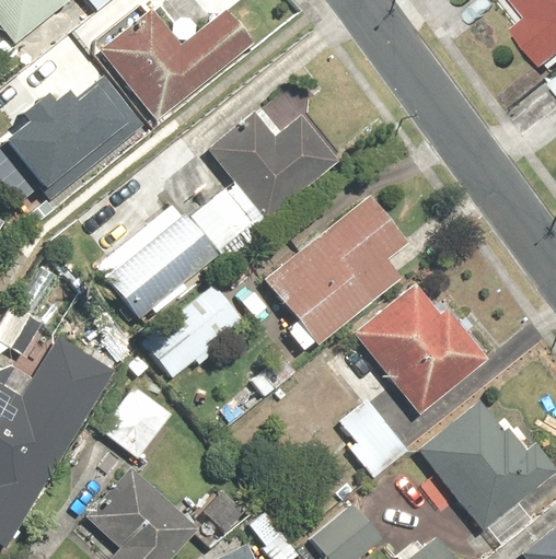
[(0,0),(0,31),(14,48),(72,0),(0,0)]
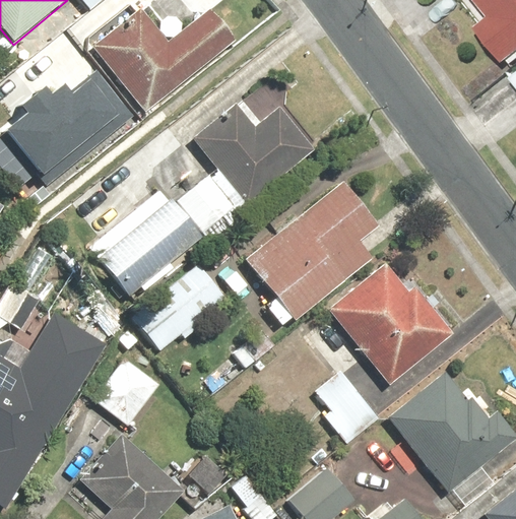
[(484,28),(513,63),(515,61),(515,0),(481,0),(497,17),(484,28)]
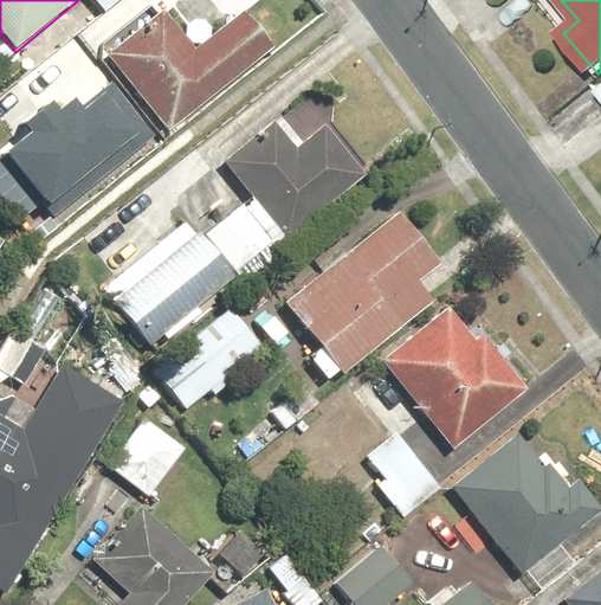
[(195,49),(161,10),(108,56),(173,130),(273,45),(241,8),(195,49)]
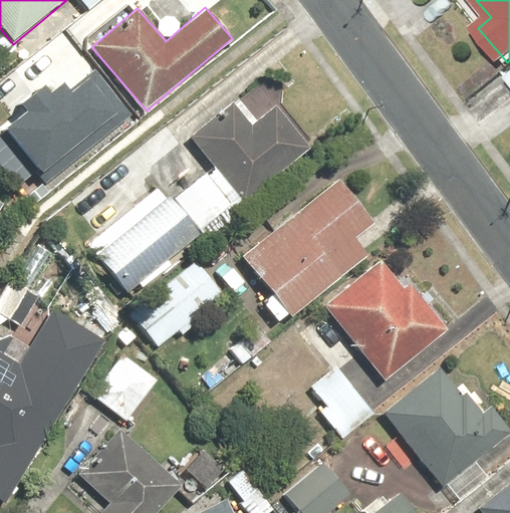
[(0,134),(42,189),(134,119),(97,73),(53,107),(42,94),(0,126),(0,134)]
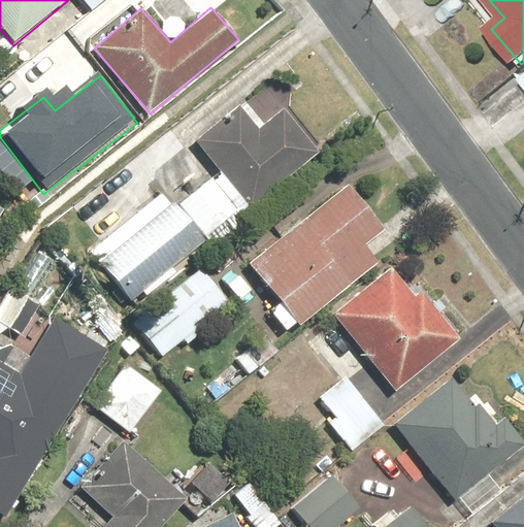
[(178,205),(213,244),(319,152),(282,108),(260,127),(241,105),(195,145),(218,171),(178,205)]
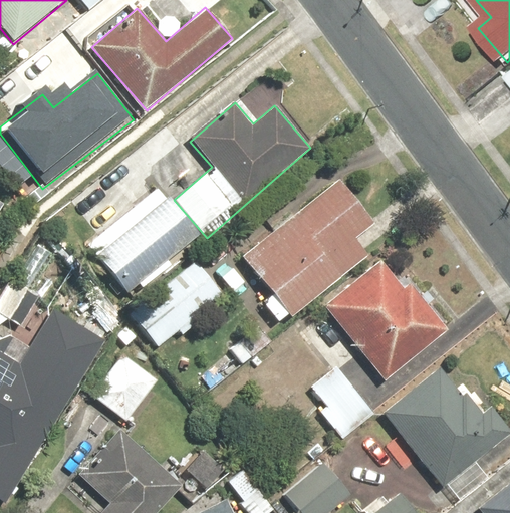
[(375,223),(338,179),(242,259),(272,295),(262,303),(279,323),(288,315),(291,318),(369,254),(357,238),(375,223)]
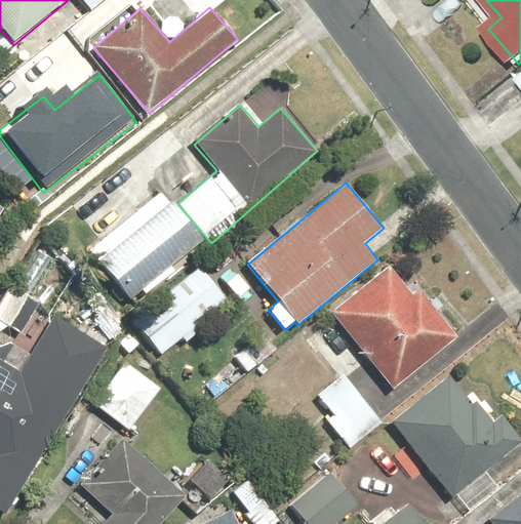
[(89,252),(131,301),(143,291),(147,295),(175,271),(172,267),(204,239),(163,190),(89,252)]
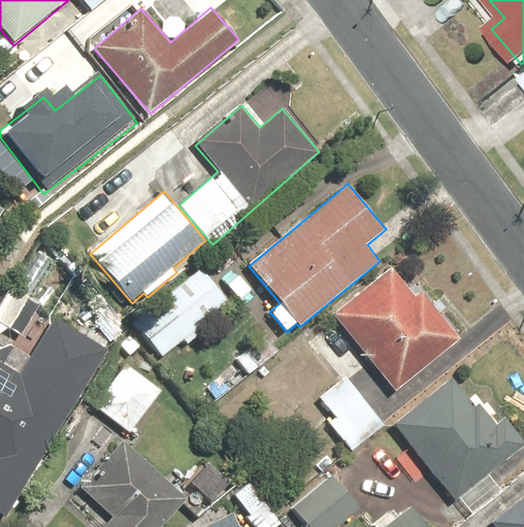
[(200,326),(230,300),(201,267),(135,324),(164,357),(184,340),(189,346),(205,331),(200,326)]
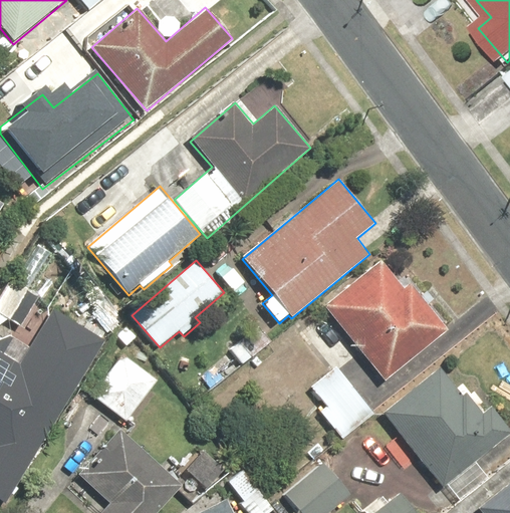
[(404,286),(383,260),(323,307),(385,381),(449,329),(410,281),(404,286)]
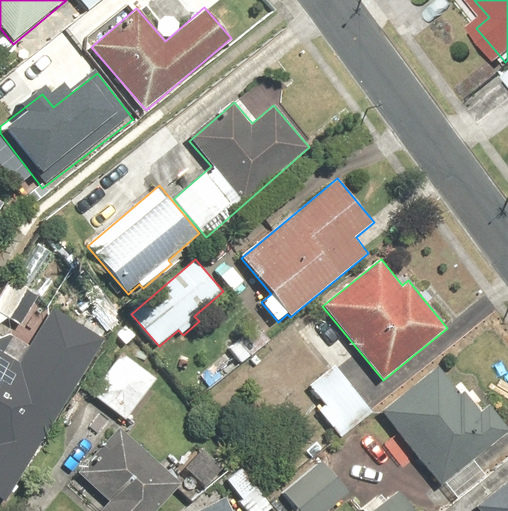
[(41,291),(10,276),(0,298),(0,314),(24,326),(41,291)]
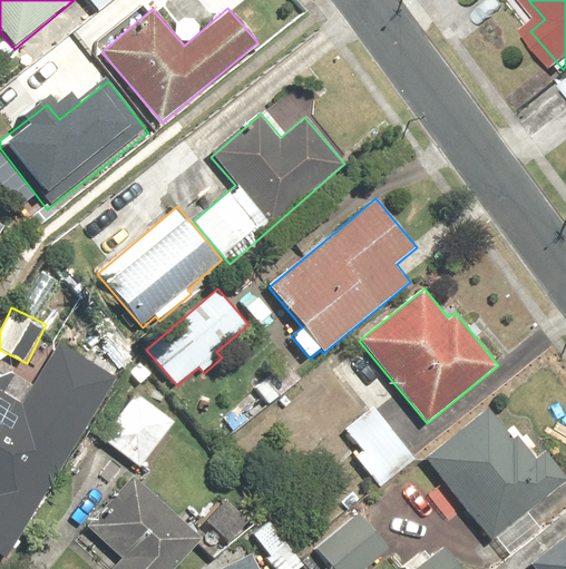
[(117,375),(60,342),(23,403),(0,390),(0,553),(9,559),(117,375)]
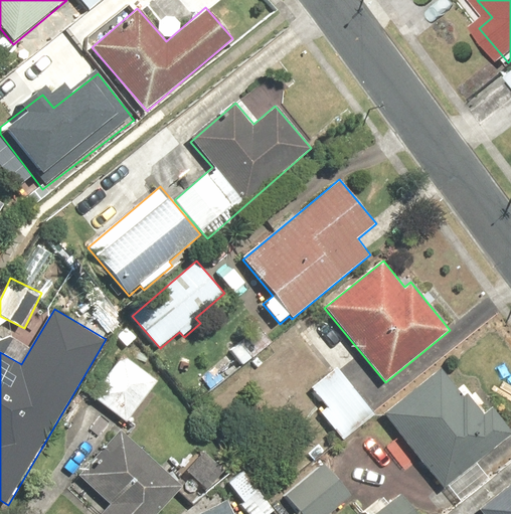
[(158,381),(123,354),(92,395),(127,422),(158,381)]
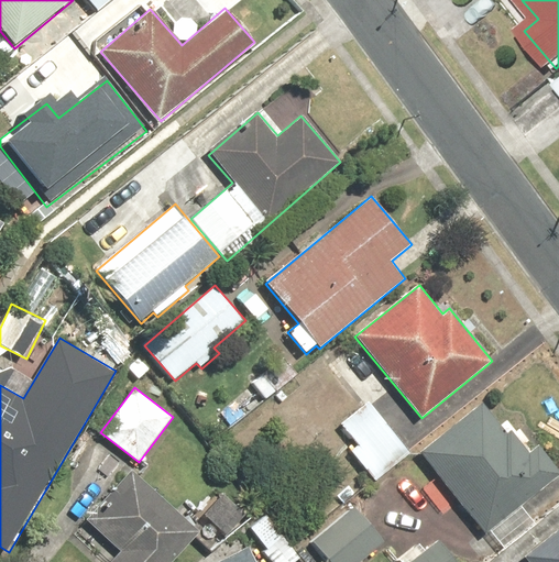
[(506,549),(537,524),(523,506),(558,477),(558,469),(539,444),(532,451),(511,425),(505,429),(482,401),(418,453),(485,536),(492,531),(506,549)]
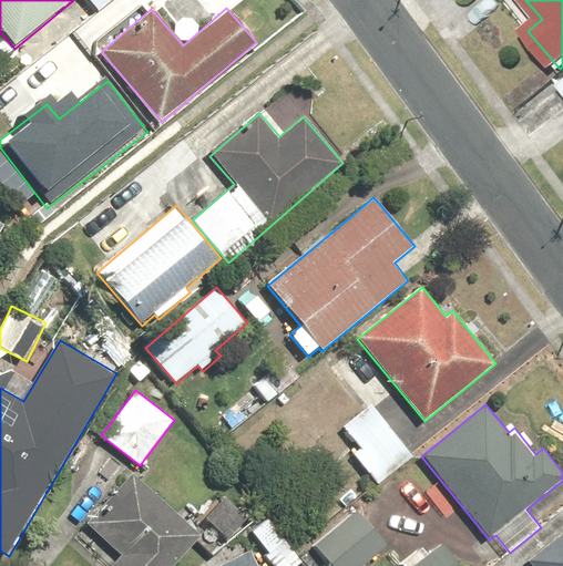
[(372,407),(345,430),(361,449),(355,454),(377,482),(411,453),(372,407)]
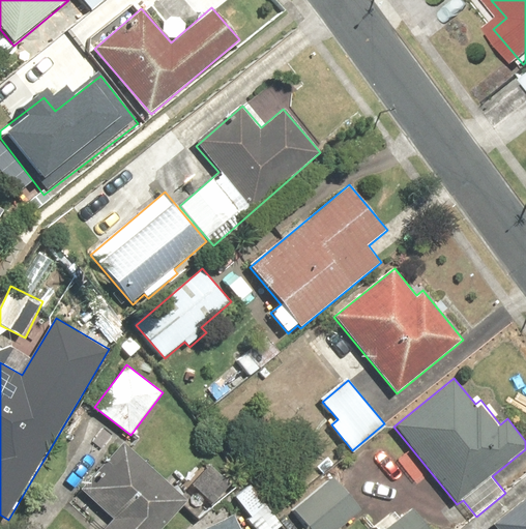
[(163,528),(190,501),(125,442),(81,490),(114,521),(106,528),(163,528)]
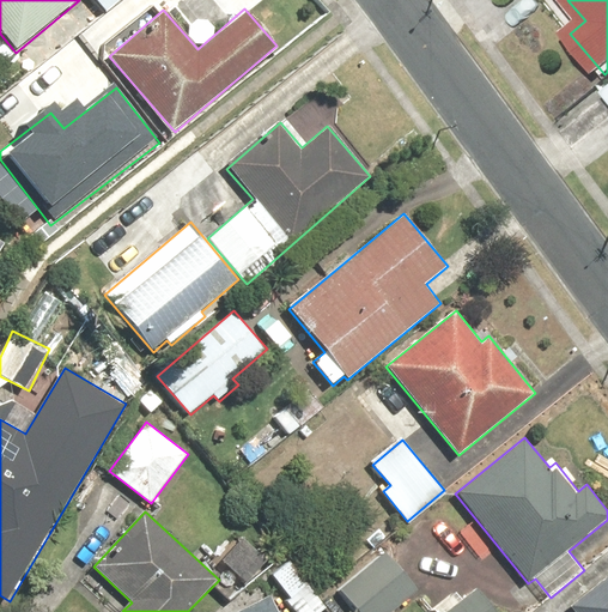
[(269,562),(241,535),(217,561),(244,587),(269,562)]
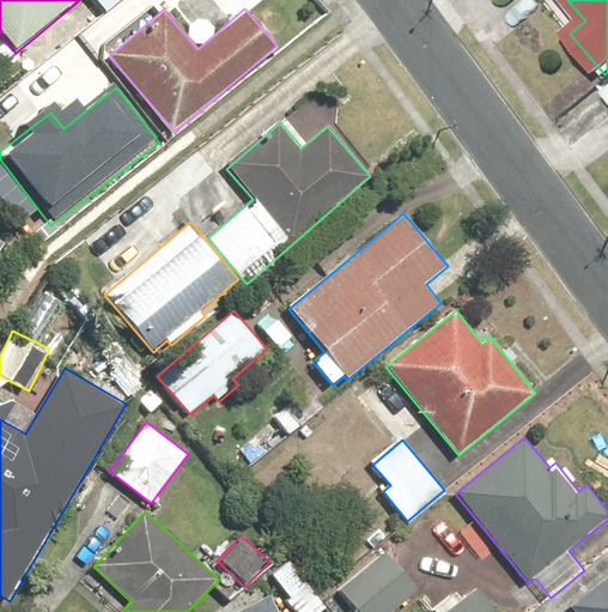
[(387,551),(339,589),(358,611),(395,611),(420,593),(387,551)]
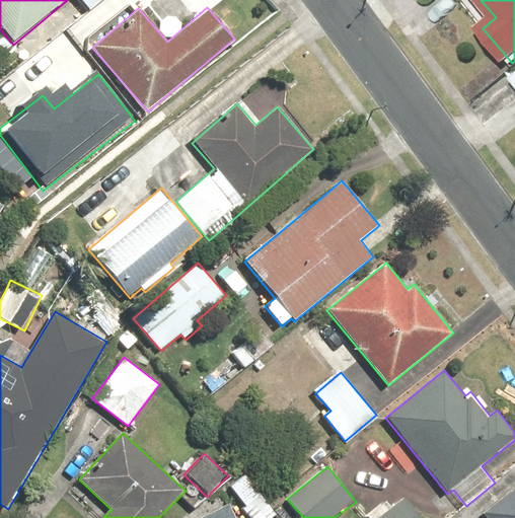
[(248,473),(228,489),(251,517),(273,517),(280,513),(248,473)]
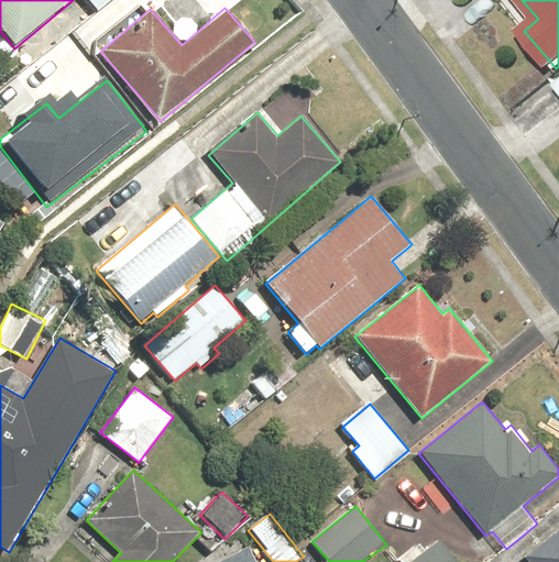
[(558,529),(525,557),(529,561),(558,561),(558,529)]
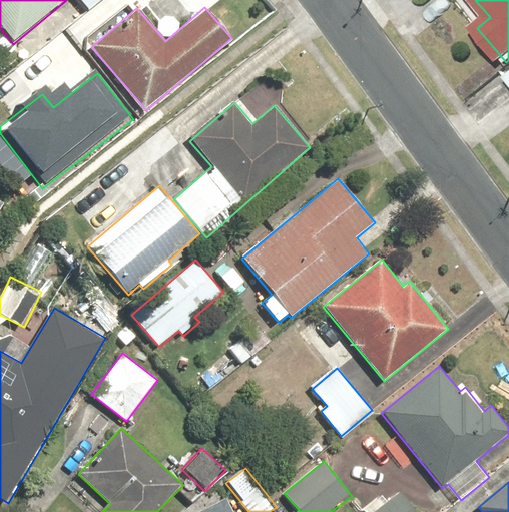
[(415,511),(397,491),(373,511),(415,511)]
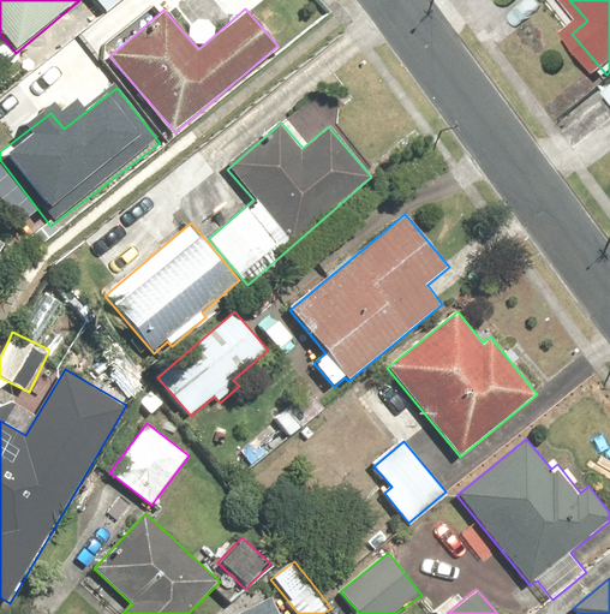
[(282,613),(275,597),(240,613),(282,613)]
